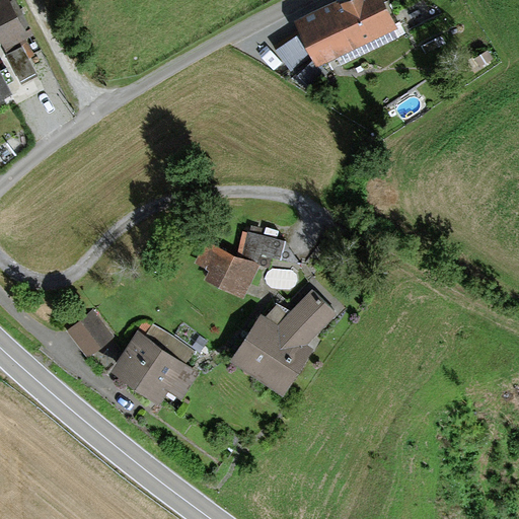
[(8,0),(0,0),(0,41),(5,51),(29,39),(8,0)]
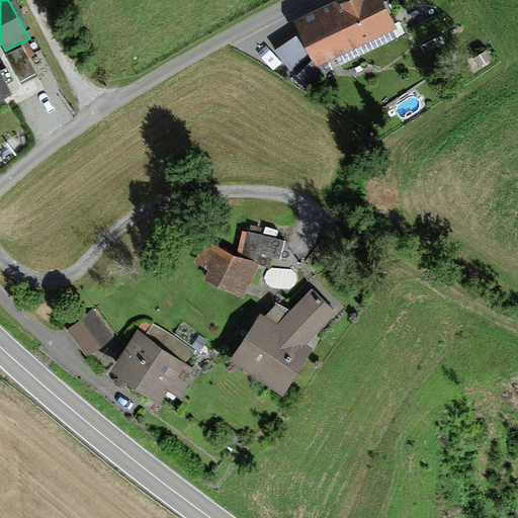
[(300,33),(316,67),(325,63),(397,28),(383,0),(338,0),(337,1),(294,20),(300,33)]
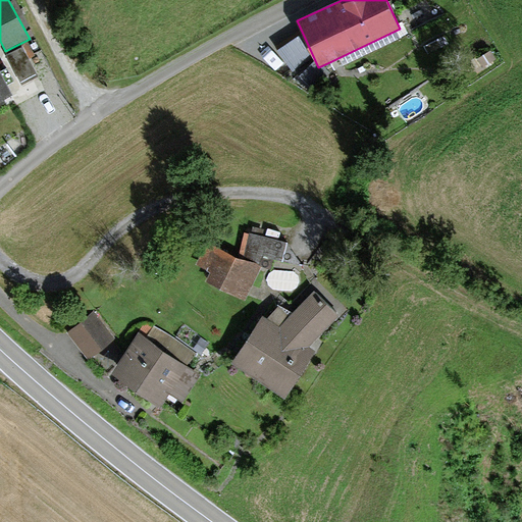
[(303,34),(299,36),(278,51),(298,76),(317,93),(331,74),(326,69),(329,65),(327,63),(318,67),(303,34)]
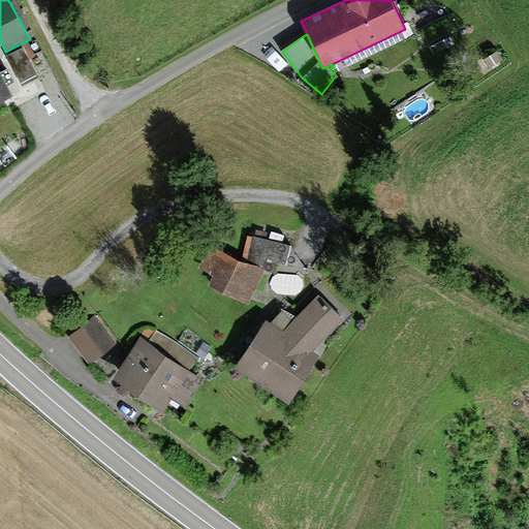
[(24,47),(6,56),(23,86),(39,76),(24,47)]
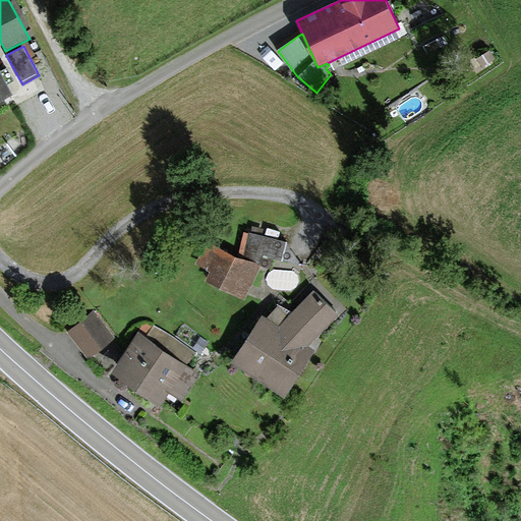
[(0,71),(0,101),(12,95),(0,71)]
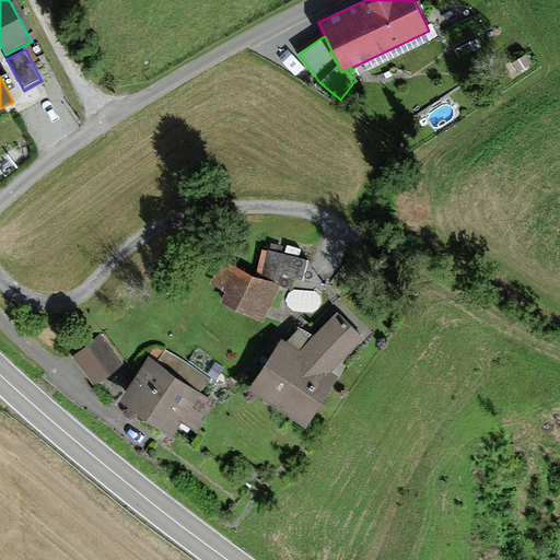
[(264,321),(281,286),(290,289),(294,278),(324,284),(310,261),(281,253),(283,246),(271,243),(269,251),(263,249),(255,278),(223,260),(211,284),(226,292),(222,302),(264,321)]
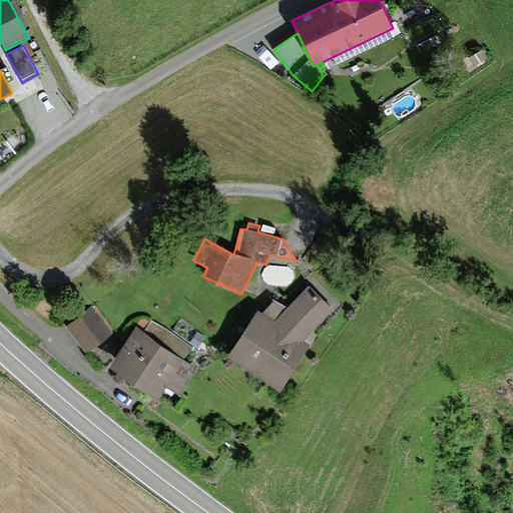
[(261,310),(228,351),(280,390),(311,345),(306,341),(335,312),(311,287),(282,315),(275,321),(261,310)]
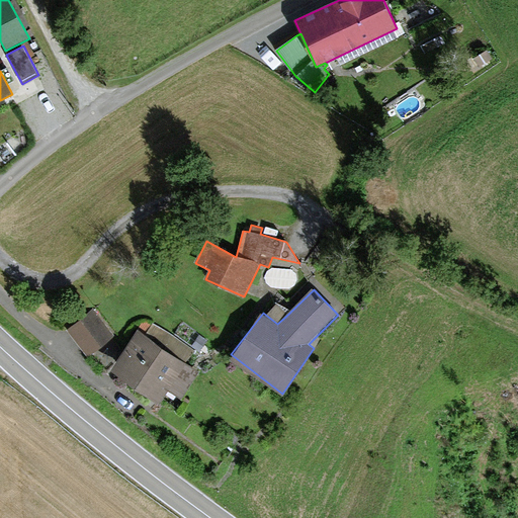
[(67,326),(87,355),(116,335),(95,306),(67,326)]
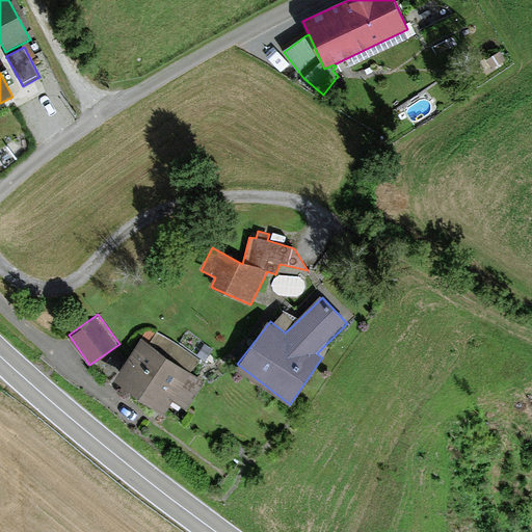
[(114,373),(165,408),(176,394),(188,402),(206,377),(193,368),(200,358),(156,327),(149,338),(142,334),(114,373)]
